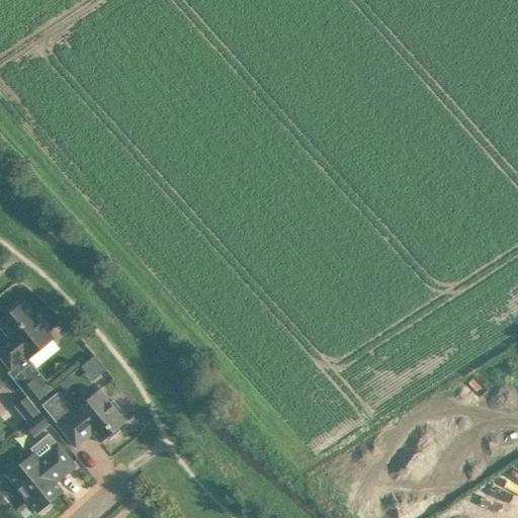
[(0,342),(0,356),(6,364),(11,370),(26,357),(27,359),(53,339),(23,303),(19,306),(16,303),(7,310),(10,314),(0,321),(0,325),(8,335),(0,342)]
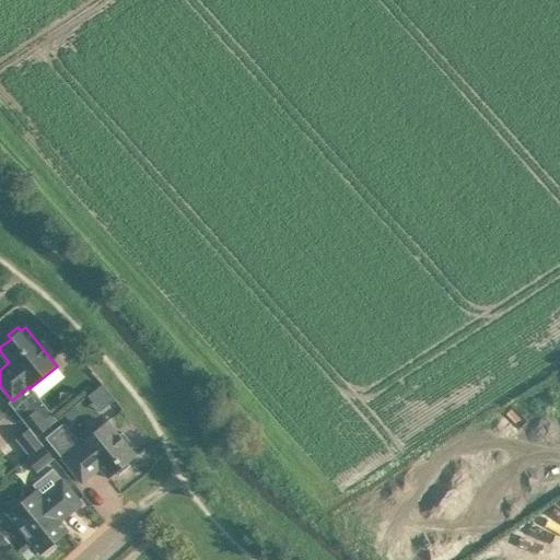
[(22,419),(27,427),(37,436),(49,426),(36,408),(22,419)]
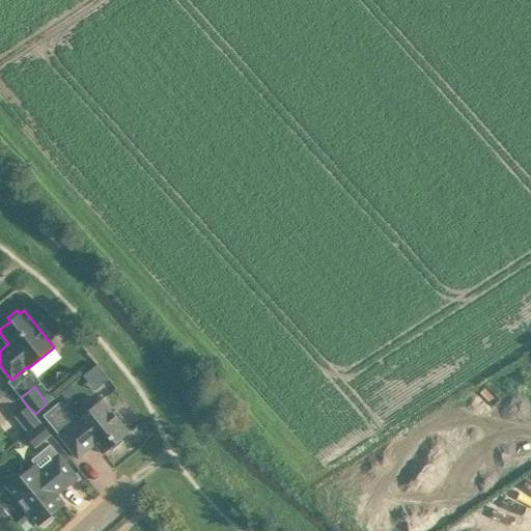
[(70,387),(62,393),(67,400),(75,393),(70,387)]
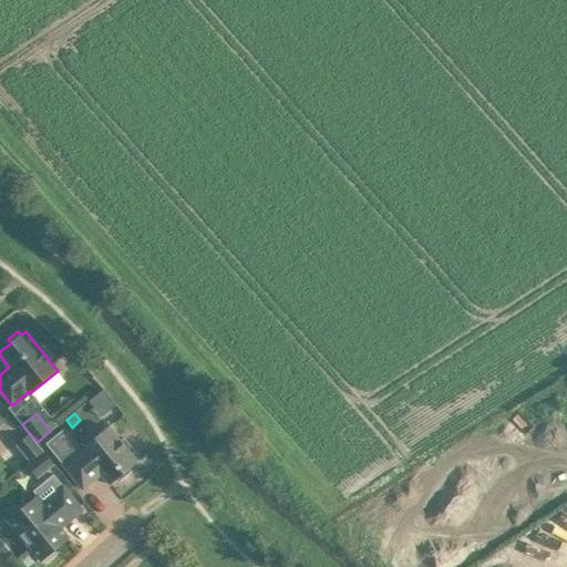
[(129,468),(137,462),(132,455),(135,452),(124,439),(121,442),(109,426),(80,447),(65,429),(47,443),(83,490),(102,474),(110,484),(117,477),(121,482),(132,473),(129,468)]
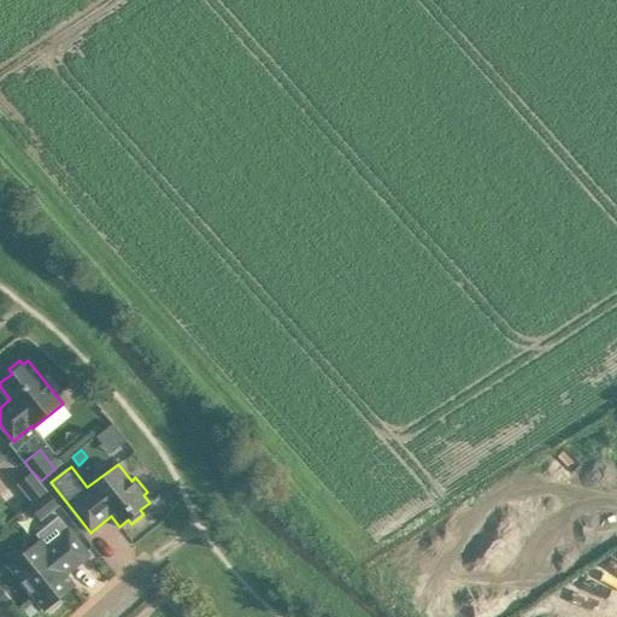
[(41,481),(30,470),(16,482),(31,503),(47,489),(41,481)]
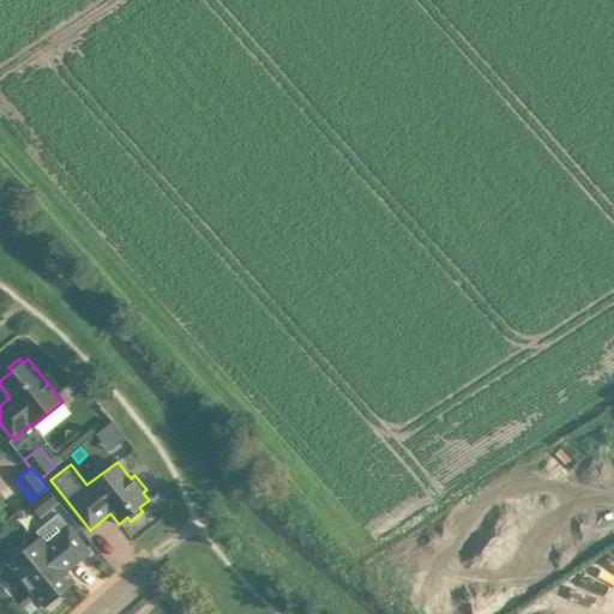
[(59,503),(47,488),(29,504),(40,518),(59,503)]
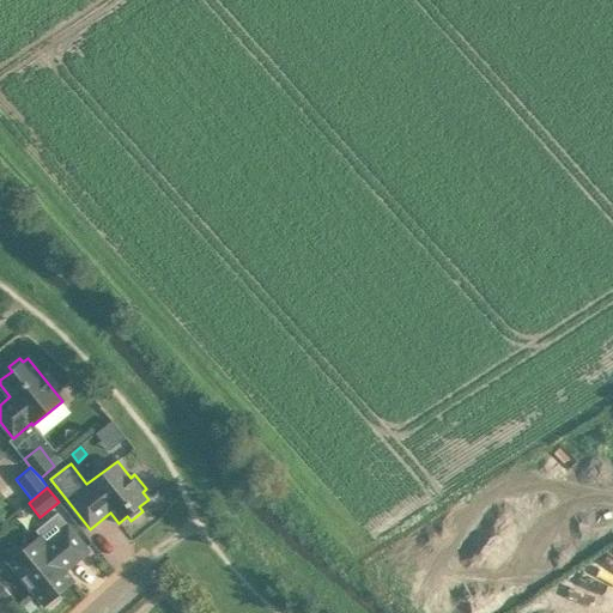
[(44,606),(48,604),(50,607),(61,598),(59,595),(74,582),(65,571),(90,551),(68,526),(46,544),(41,535),(8,562),(22,578),(19,580),(29,592),(31,589),(44,606)]
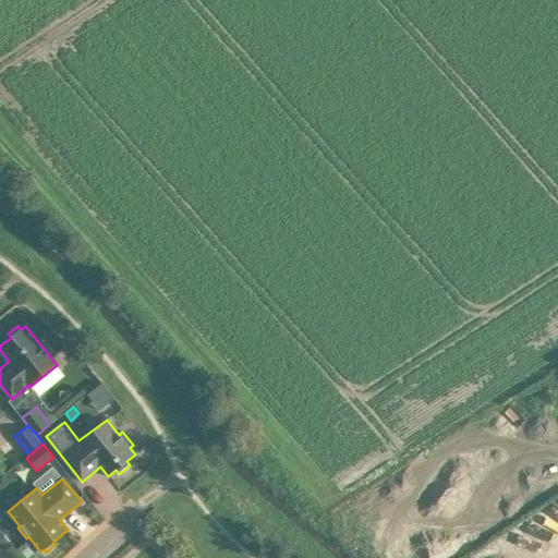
[(0,548),(10,542),(0,529),(0,548)]
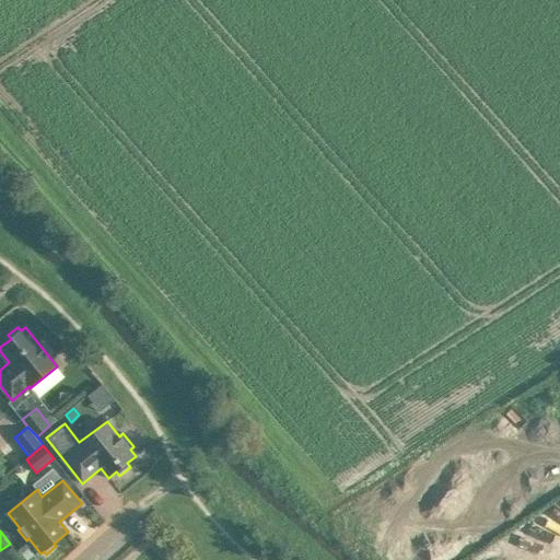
All buildings are outlined.
